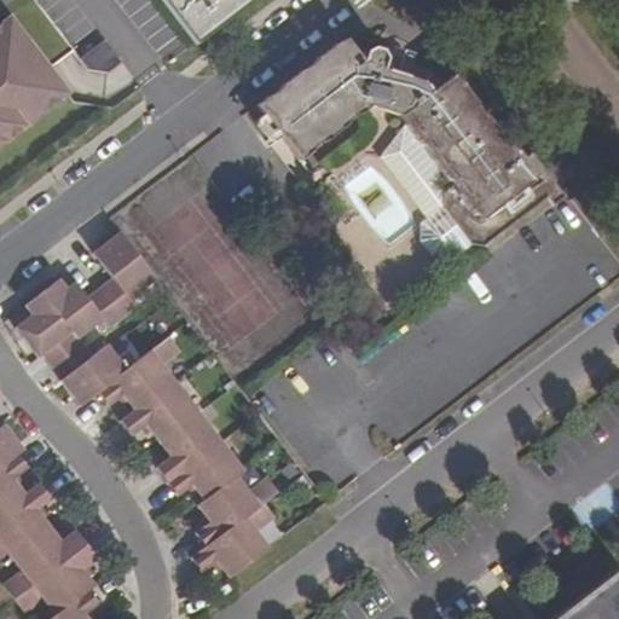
[(160,0),(195,45),(253,0),(160,0)]
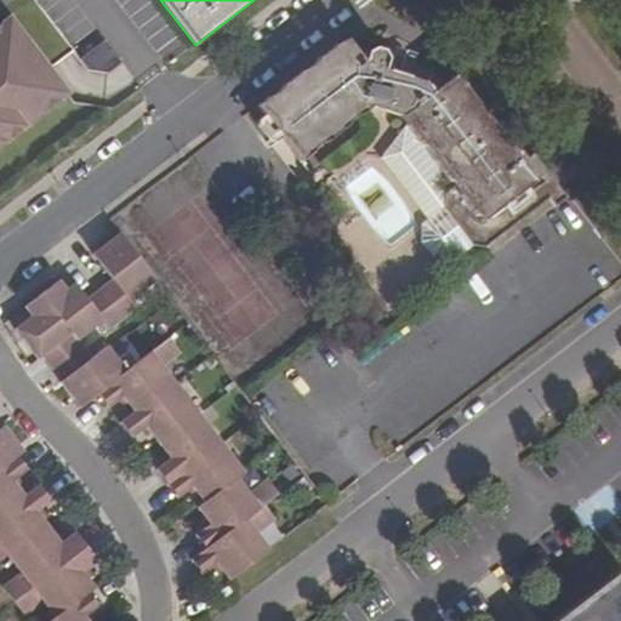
[(0,144),(67,95),(7,17),(0,22),(0,144)]
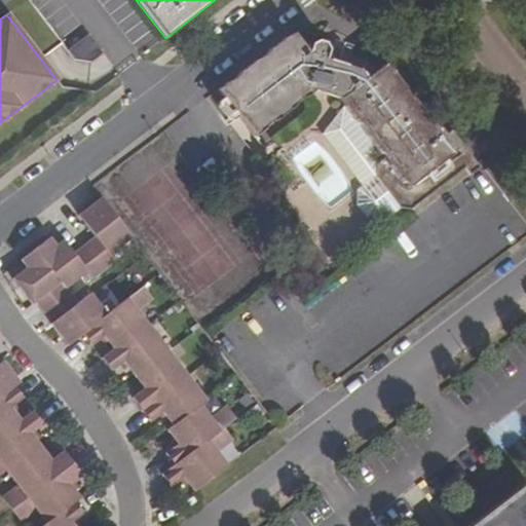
[(380,222),(399,208),(410,210),(471,163),(424,105),(419,107),(413,100),(409,98),(404,91),(404,86),(390,71),(387,68),(384,65),(374,72),(366,60),(328,48),(324,43),(316,40),(309,43),(306,50),(293,33),(290,36),(286,37),(217,89),(255,139),(317,90),(339,100),(343,107),(378,153),(345,110),(322,135),(361,186),(355,190),(355,205),(366,218),(380,222)]
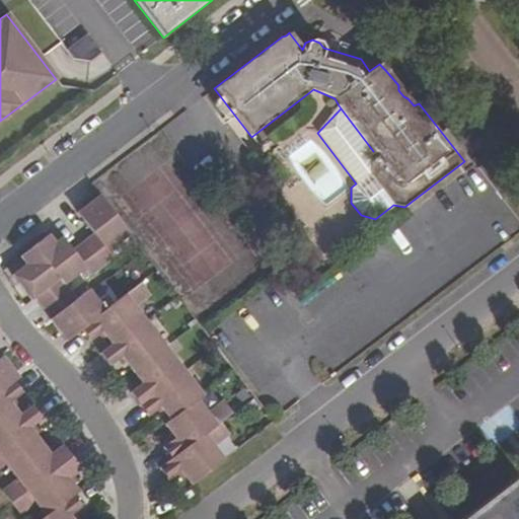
[(100,53),(86,33),(65,50),(72,59),(89,61),(100,53)]
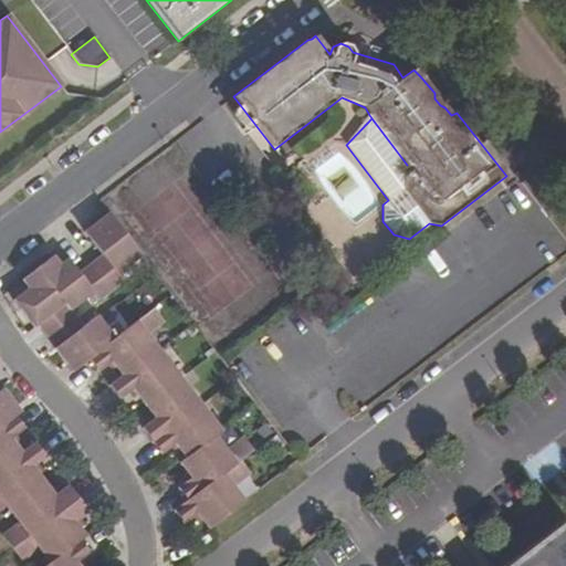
[(314,165),(336,152),(329,140),(307,154),(314,165)]
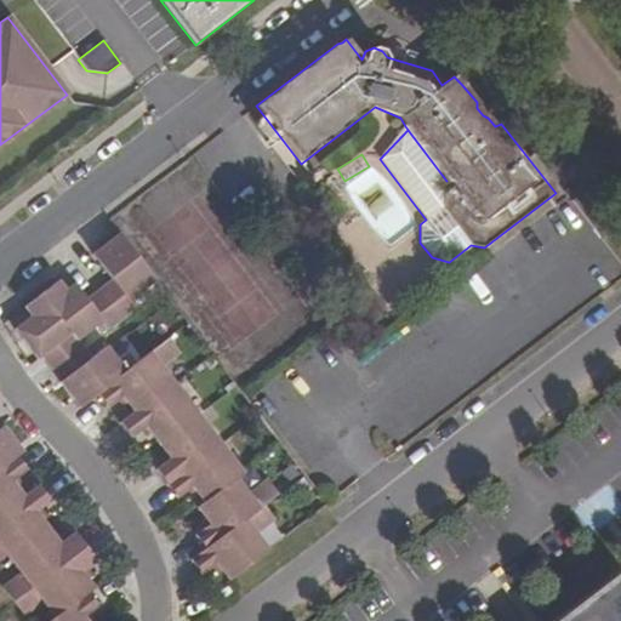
[(109,261),(101,267),(113,283),(86,302),(101,320),(104,324),(108,330),(135,309),(127,301),(153,283),(119,238),(102,251),(109,261)]
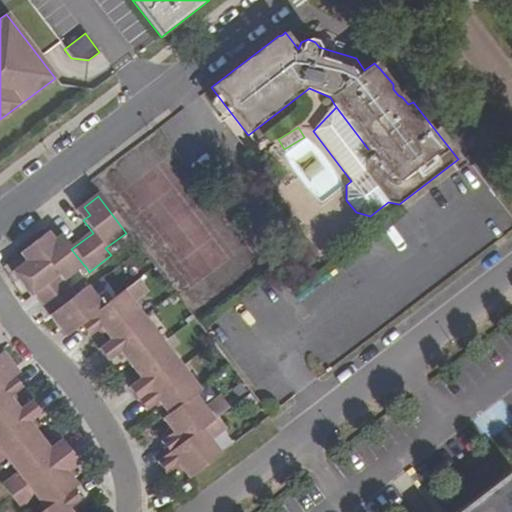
[(84,207),(77,213),(83,220),(90,215),(84,207)]
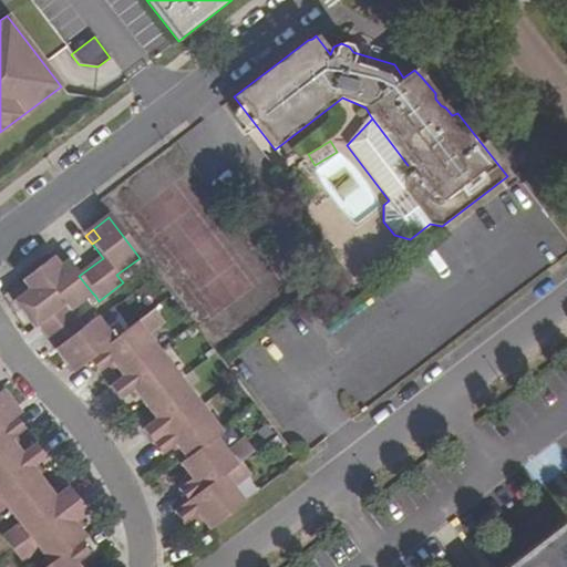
[(30,302),(22,308),(37,326),(40,322),(58,347),(55,348),(69,364),(78,358),(83,364),(91,359),(112,341),(95,318),(81,328),(69,311),(92,292),(79,276),(68,261),(60,267),(53,259),(38,271),(22,284),(28,290),(23,294),(30,302)]
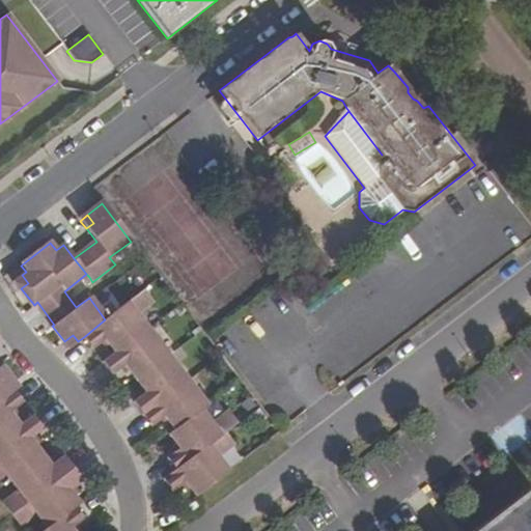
[(21,288),(28,283),(22,275),(15,280),(21,288)]
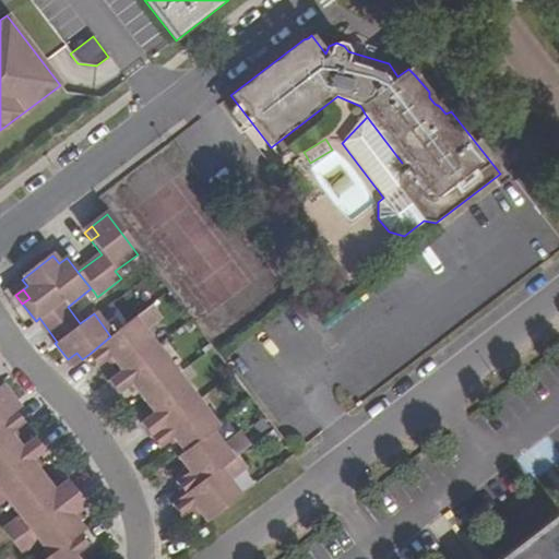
[(176,480),(185,494),(238,454),(251,444),(241,432),(227,442),(225,444),(213,429),(216,427),(143,331),(159,319),(151,306),(110,336),(90,354),(98,366),(111,356),(122,369),(109,380),(120,393),(132,383),(154,413),(142,421),(159,447),(173,437),(185,451),(178,456),(189,472),(176,480)]
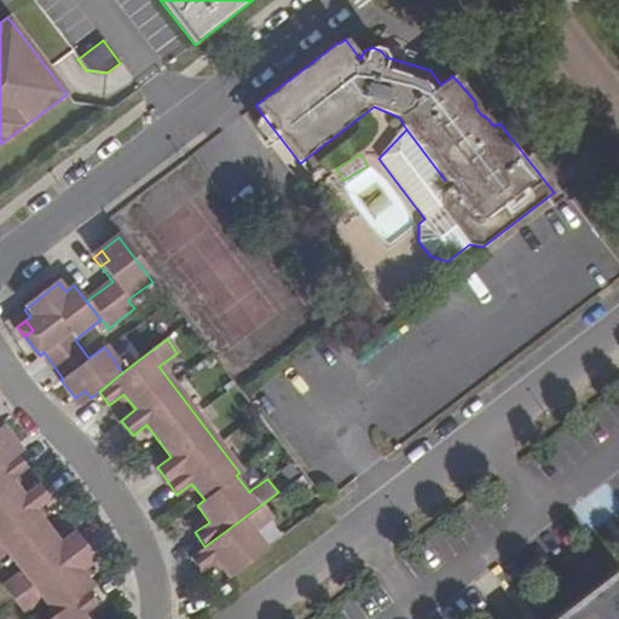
[(75,398),(81,405),(91,398),(85,391),(75,398)]
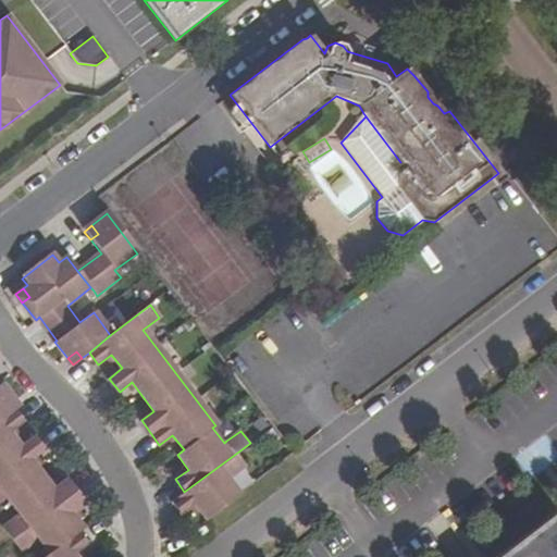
[(0,419),(13,410),(8,404),(16,397),(4,380),(2,381),(0,376),(0,419)]
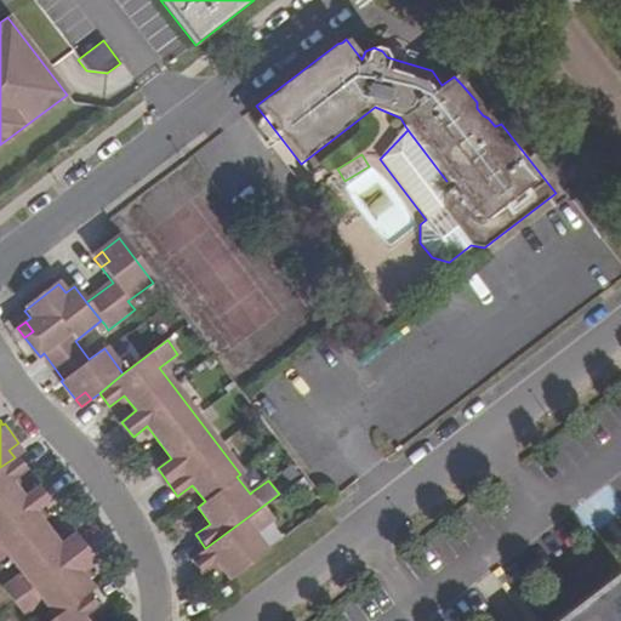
[(9,450),(15,457),(18,455),(24,450),(18,443),(9,450)]
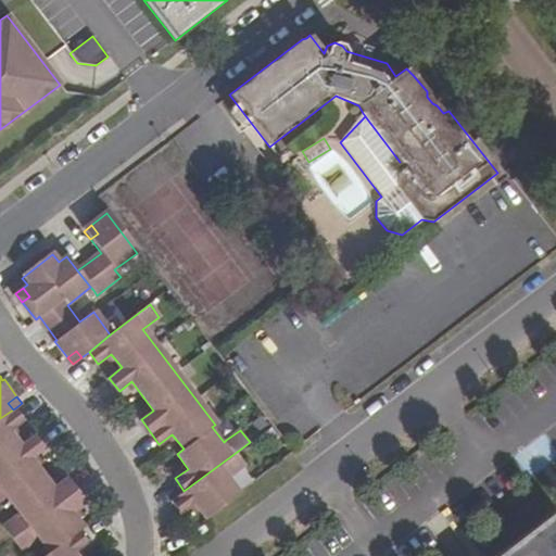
[(13,409),(0,418),(0,485),(17,510),(1,523),(22,548),(38,536),(50,552),(43,555),(78,555),(75,552),(88,541),(79,530),(85,526),(74,510),(86,501),(67,475),(54,484),(33,456),(46,446),(36,433),(22,442),(12,429),(25,419),(16,407),(13,409)]
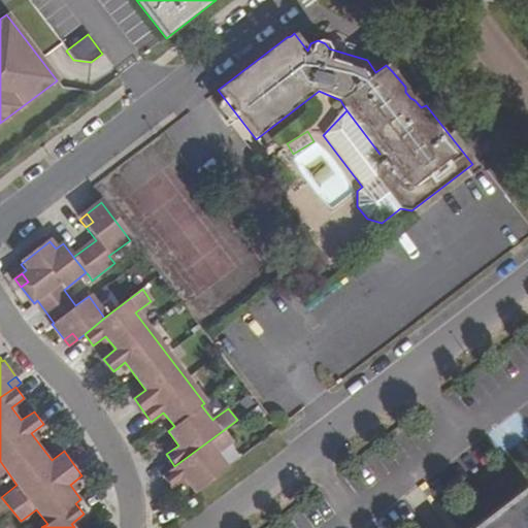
[(185,479),(195,493),(228,467),(218,454),(233,441),(225,429),(174,466),(163,475),(172,488),(185,479)]
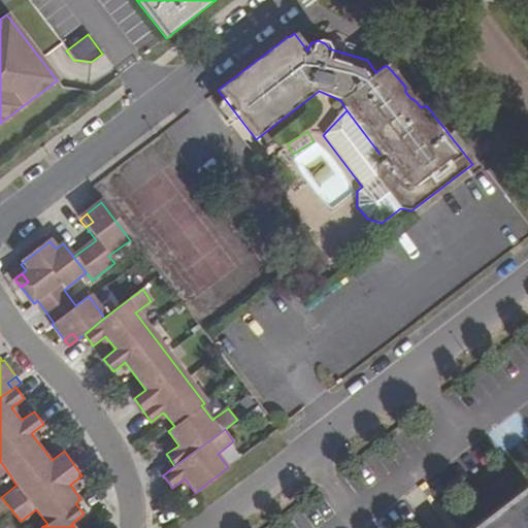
[(474,527),(527,527),(527,489),(474,527)]
